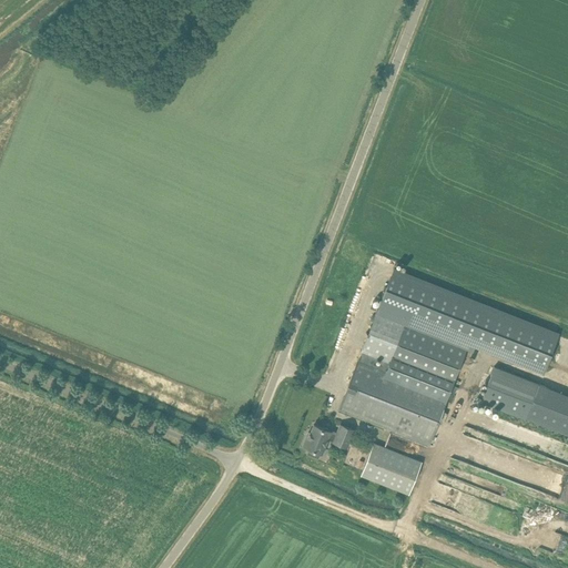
[(394,270),(338,411),(428,445),(467,347),(470,348),(472,343),(544,372),(558,334),(394,270)]
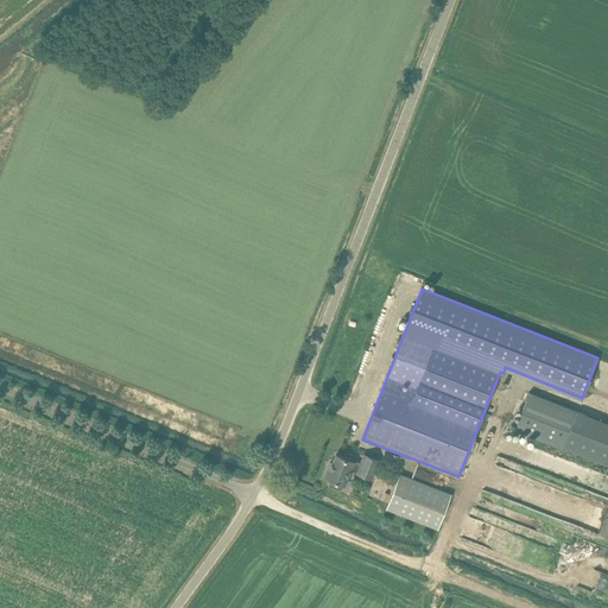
[(529,392),(514,430),(562,449),(562,448),(576,411),(529,392)]
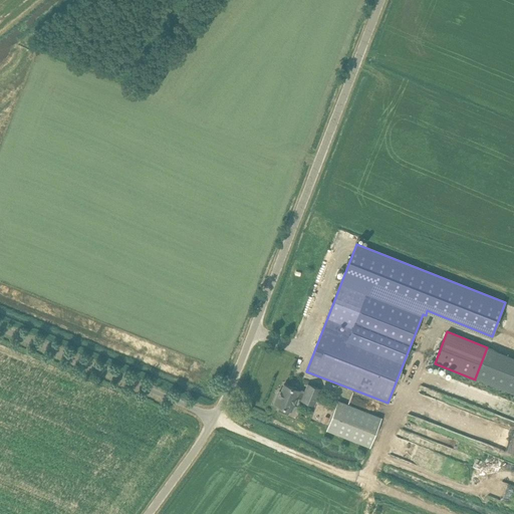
[(513,357),(487,347),(475,378),(513,394),(513,357)]
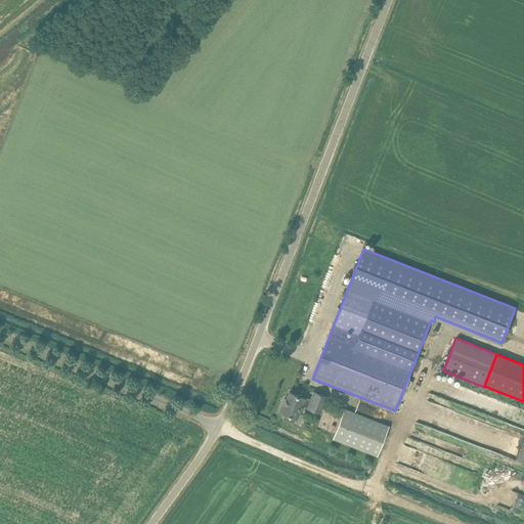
[(299,395),(298,395),(290,392),(287,399),(285,398),(279,411),(285,415),(284,419),(293,423),(296,419),(297,419),(302,405),(319,413),(326,397),(313,392),(310,400),(304,398),(305,398),(303,397),(303,396),(299,395)]
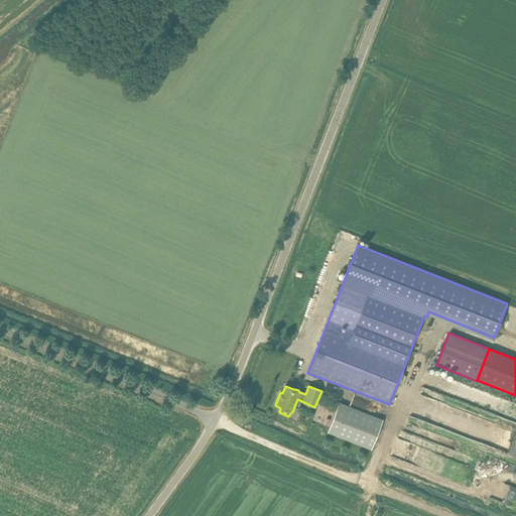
[(328,431),(371,449),(383,419),(340,402),(328,431)]
